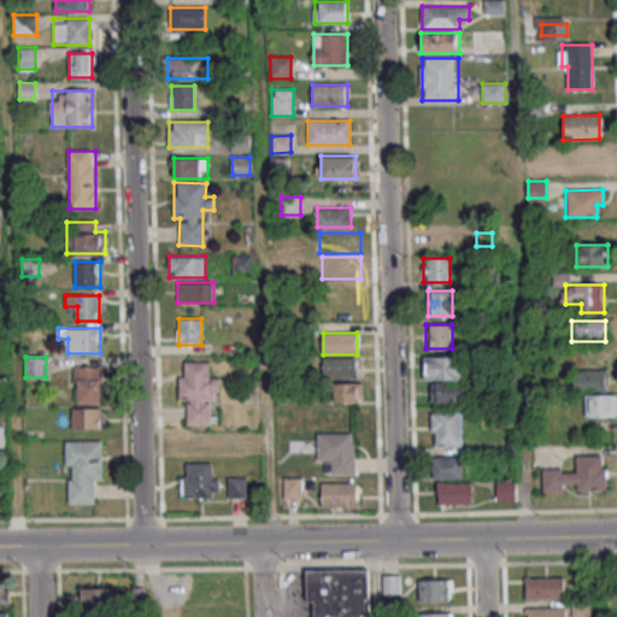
[(423,380),(468,380),(468,357),(423,357),(423,380)]
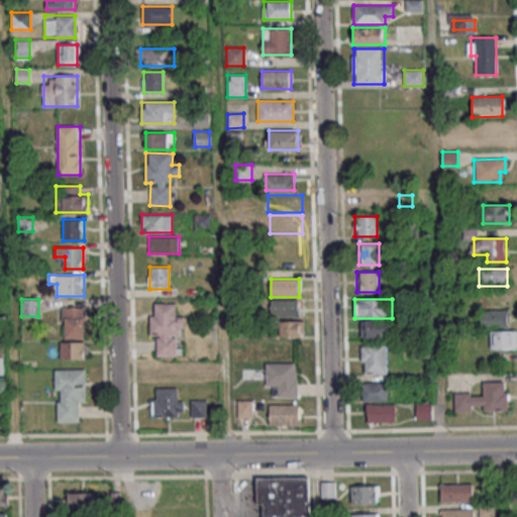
[(271,317),(299,317),(299,300),(271,300),(271,317)]
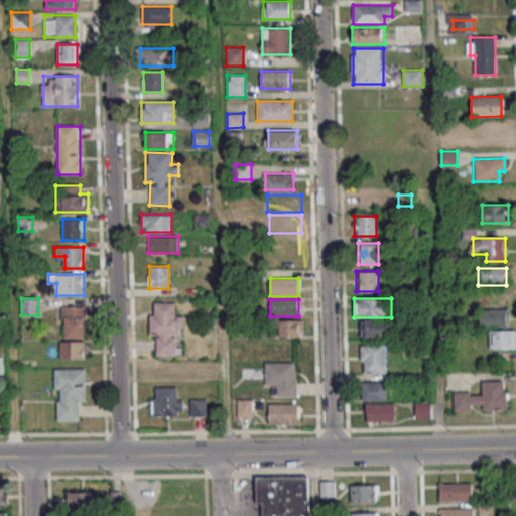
[(180,355),(180,335),(183,335),(183,314),(174,314),(174,302),(149,302),(149,334),(157,334),(157,355),(180,355)]
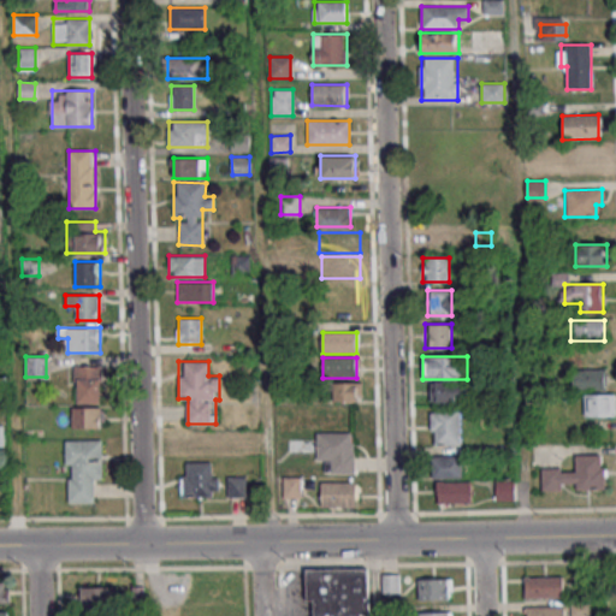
[(101,402),(101,366),(73,366),(73,403),(101,402)]
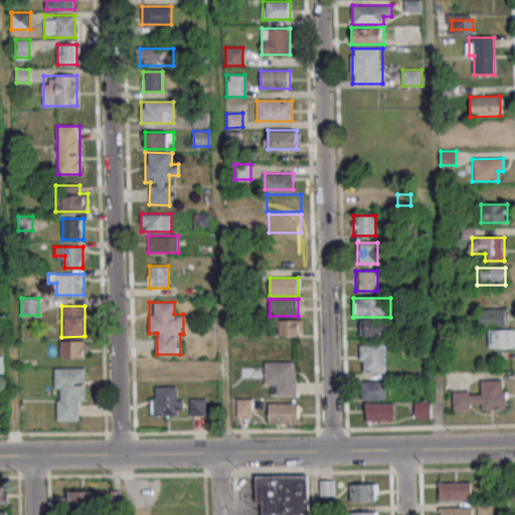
[(478,326),(507,326),(507,308),(478,308),(478,326)]
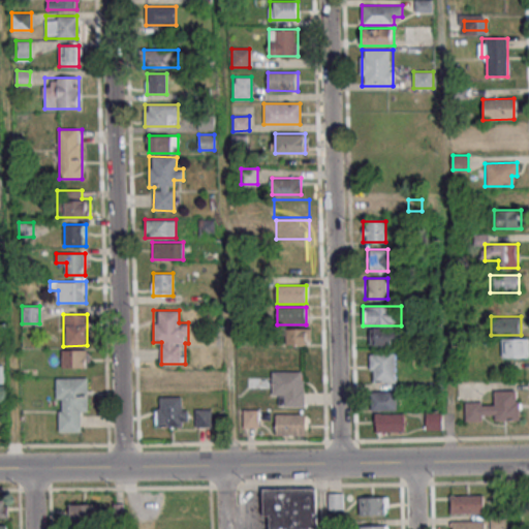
[(311,329),(285,329),(285,345),(311,345),(311,329)]
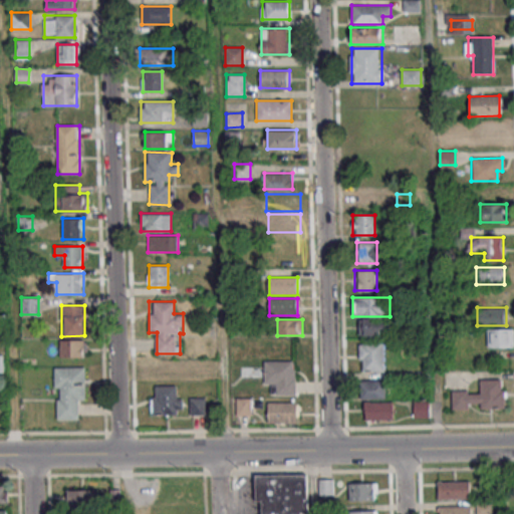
[(389,335),(389,319),(360,319),(360,335),(389,335)]
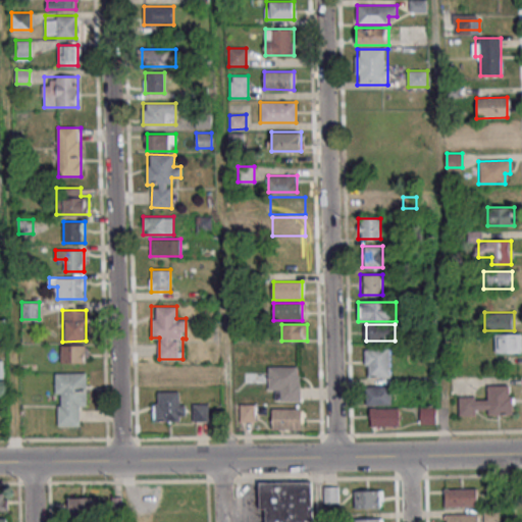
[(494,334),(494,353),(521,353),(521,334),(494,334)]
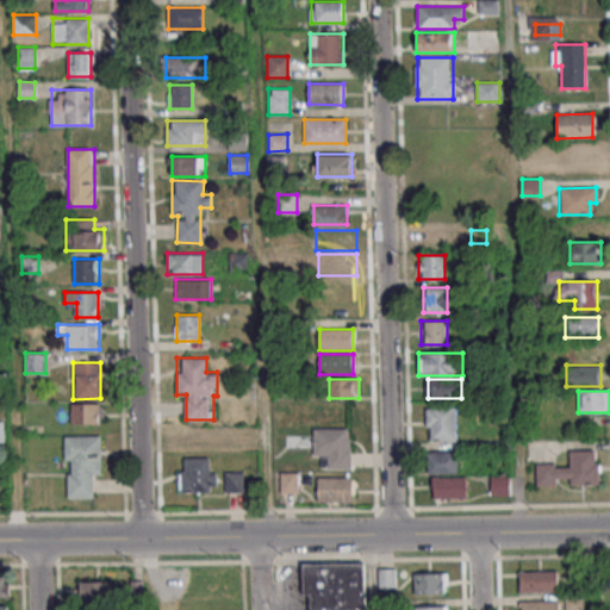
[(72,423),(100,423),(100,403),(72,403),(72,423)]
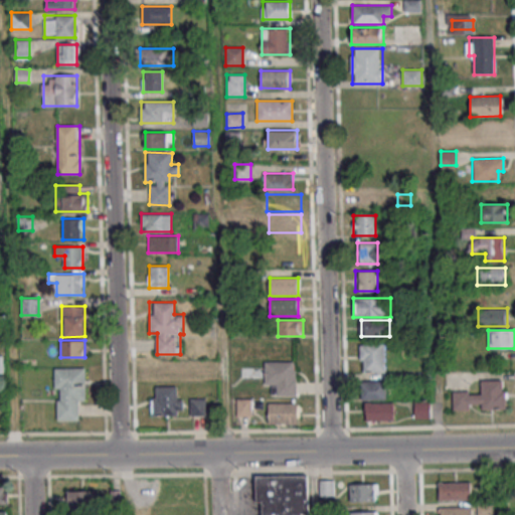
[(385,341),(360,341),(360,372),(385,372),(385,341)]
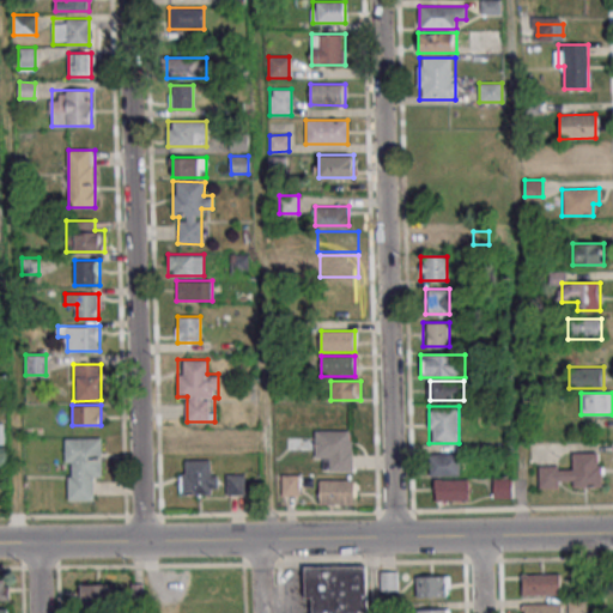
[(315,430),(315,471),(352,471),(352,430),(315,430)]
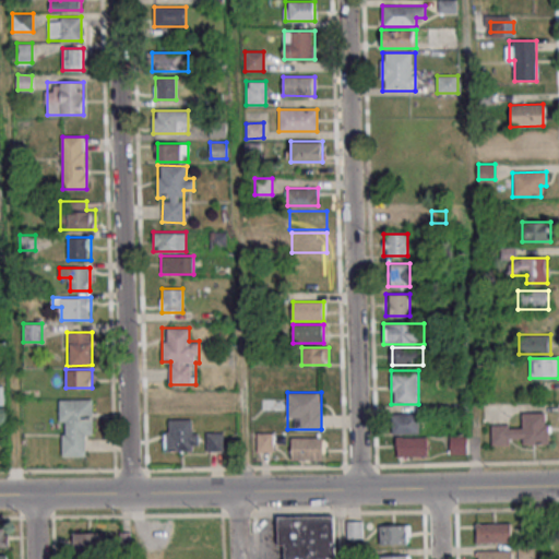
[(93,400),(60,399),(60,456),(84,456),(84,435),(93,435),(93,400)]
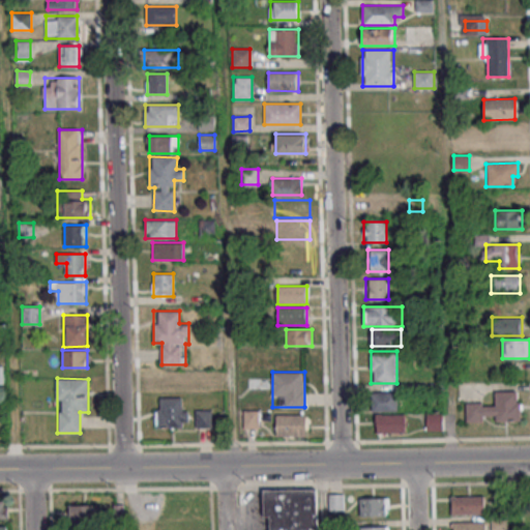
[(520,420),(520,391),(495,391),(495,403),(466,404),(466,420),(495,420),(495,421),(520,420)]
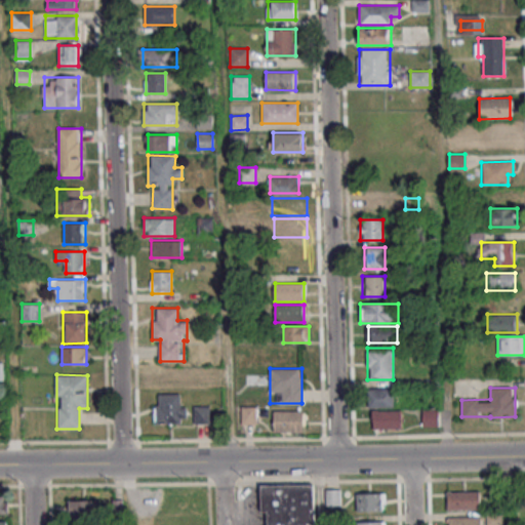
[(368,389),(368,407),(394,407),(394,389),(368,389)]
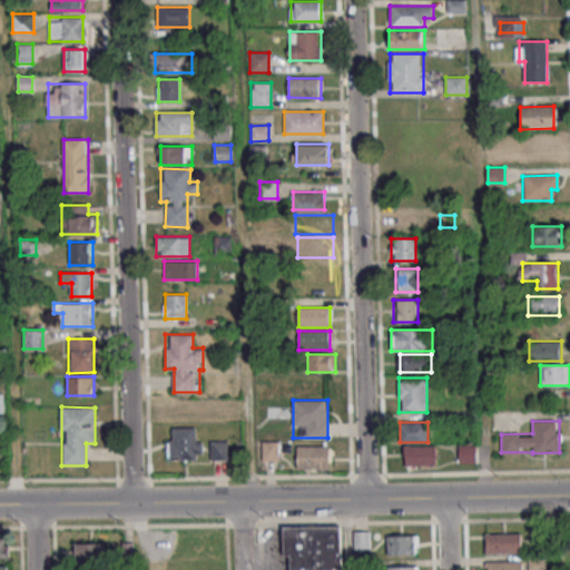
[(167,460),(202,460),(202,428),(167,428),(167,460)]
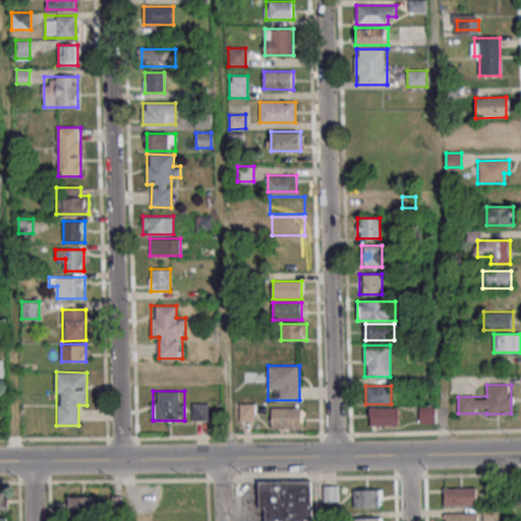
[(209,419),(209,402),(191,402),(191,419),(209,419)]
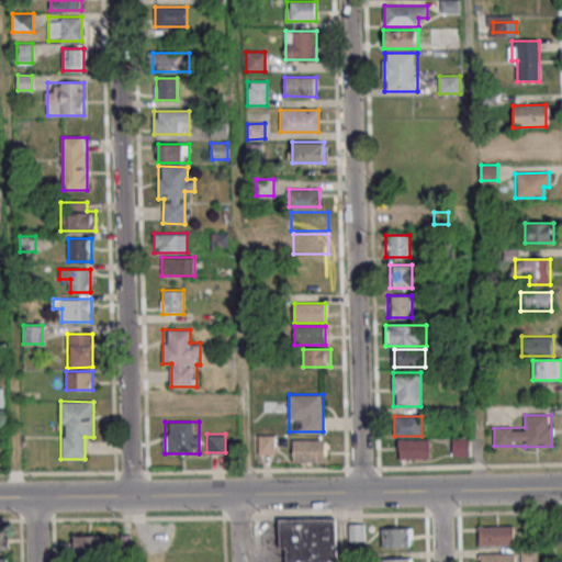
[(273,453),(273,436),(258,436),(258,453),(273,453)]
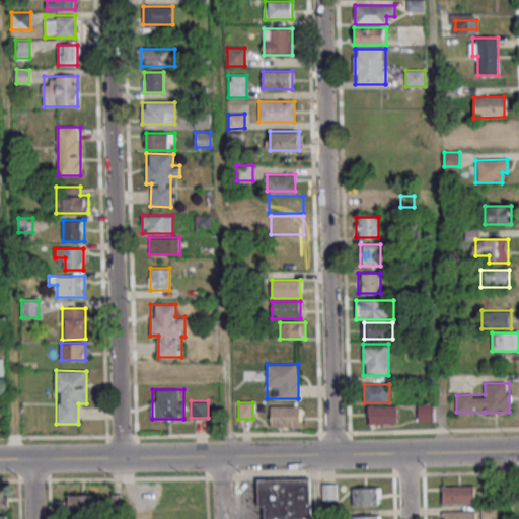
[(300,428),(300,405),(271,405),(271,428),(300,428)]
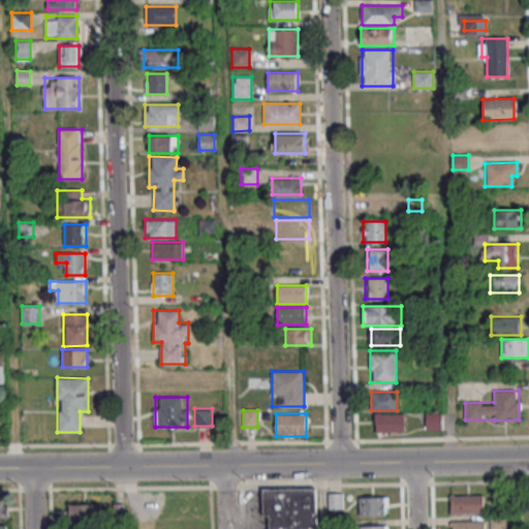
[(404,414),(376,414),(376,432),(404,432),(404,414)]
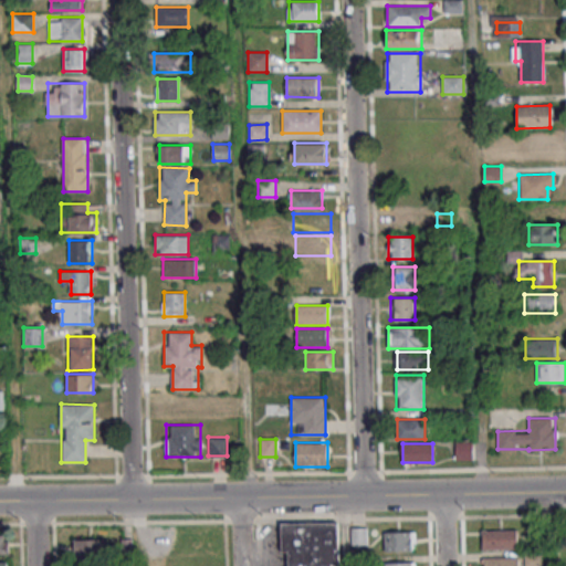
[(338,523),(281,523),(281,553),(289,553),(287,565),(332,565),(338,565),(338,523)]
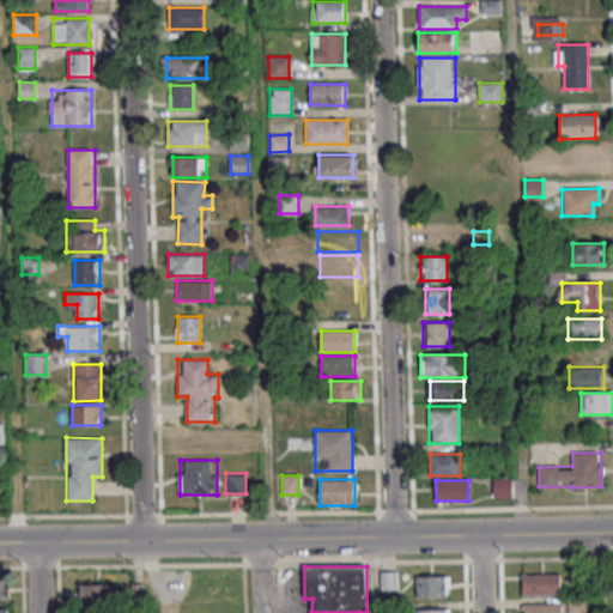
[(381,571),(381,590),(396,590),(396,571),(381,571)]
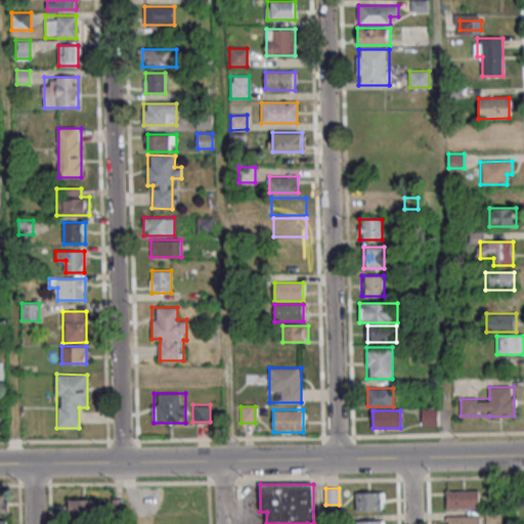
[(479,490),(446,490),(446,509),(479,509),(479,490)]
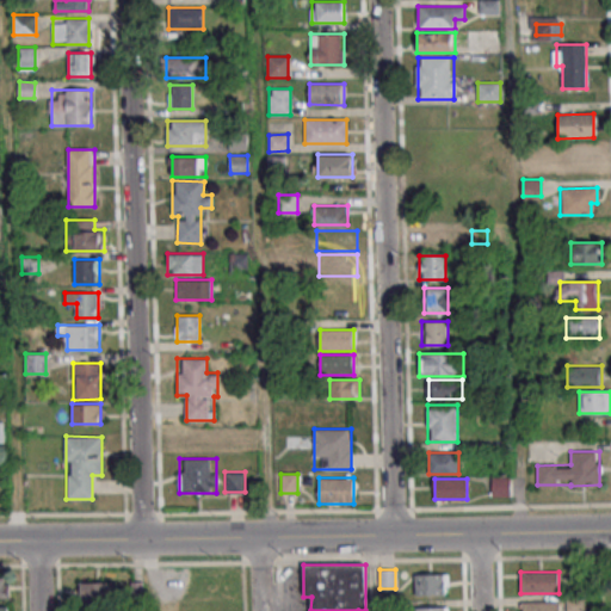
[(415,596),(448,596),(448,574),(415,574),(415,596)]
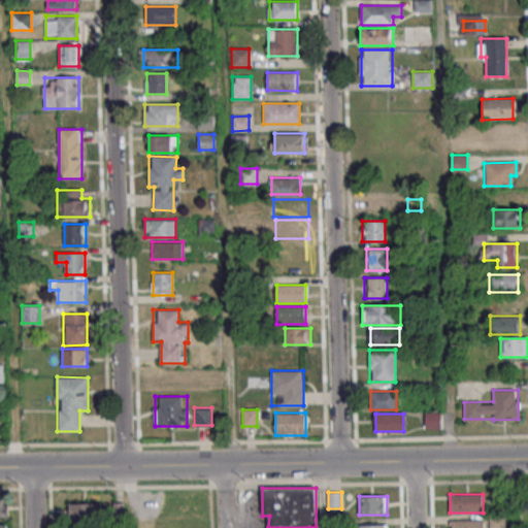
[(0,517),(8,517),(8,498),(0,498),(0,517)]
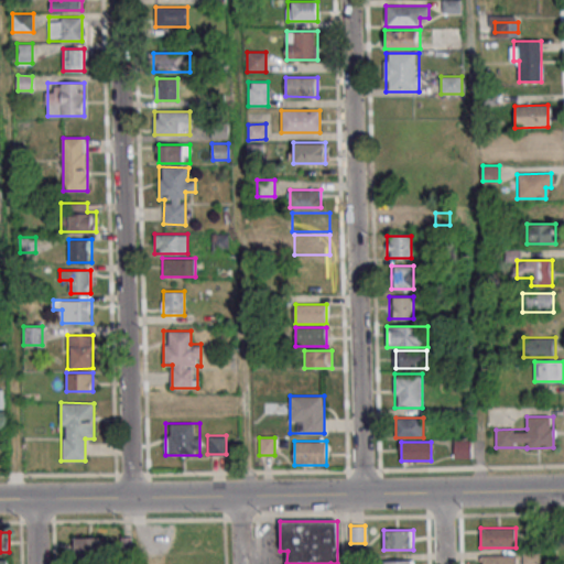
[(102,538),(74,538),(74,556),(102,556),(102,538)]
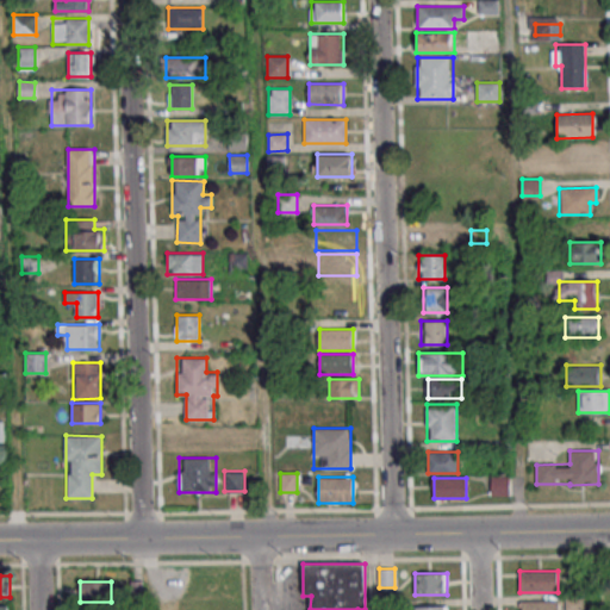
[(141,601),(142,583),(129,582),(128,599),(141,601)]
